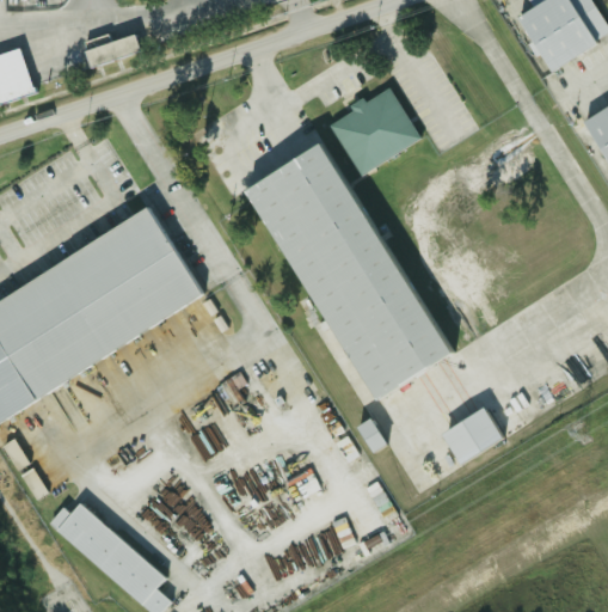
[(607,29),(591,0),(532,0),(514,11),(548,71),(607,37),(607,29)]
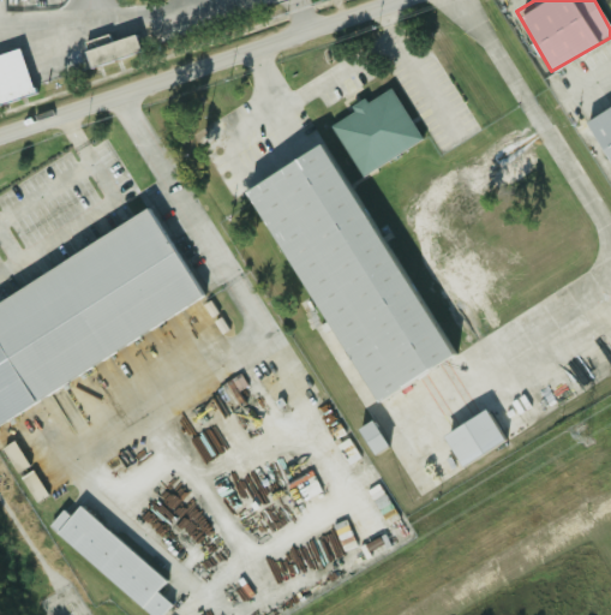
[(90,67),(141,53),(135,33),(95,45),(96,46),(85,49),(90,67)]
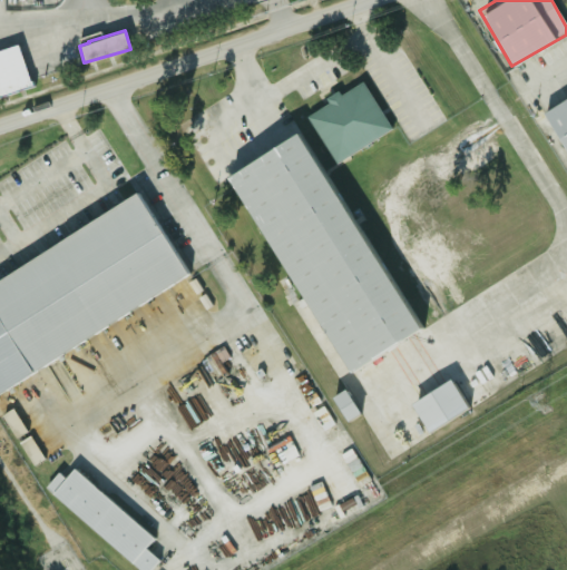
[(20,45),(0,50),(0,96),(32,88),(20,45)]
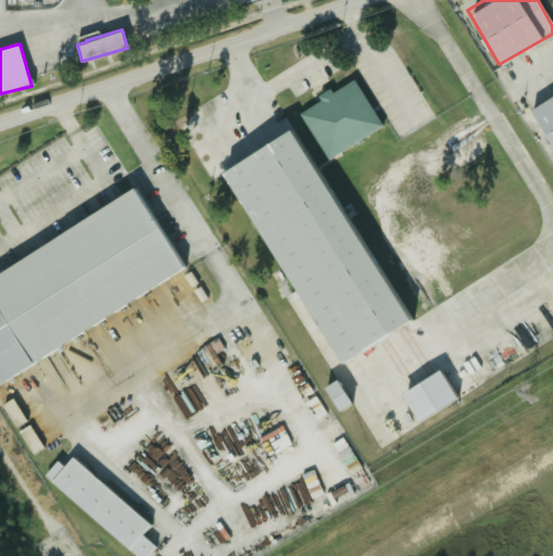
[(384,128),(356,79),(301,111),(327,159),(384,128)]
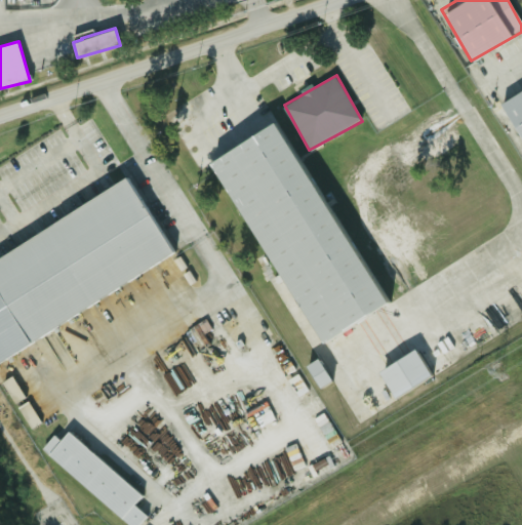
[(521,90),(500,103),(521,140),(521,90)]
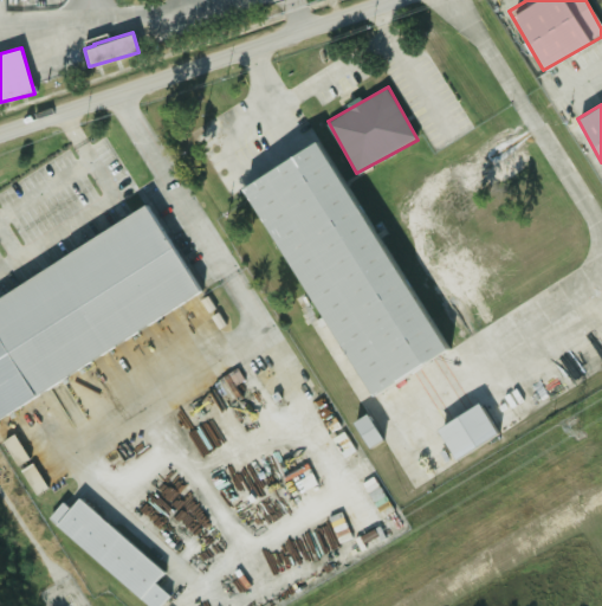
[(362,401),(438,355),(308,143),(233,189),(362,401)]
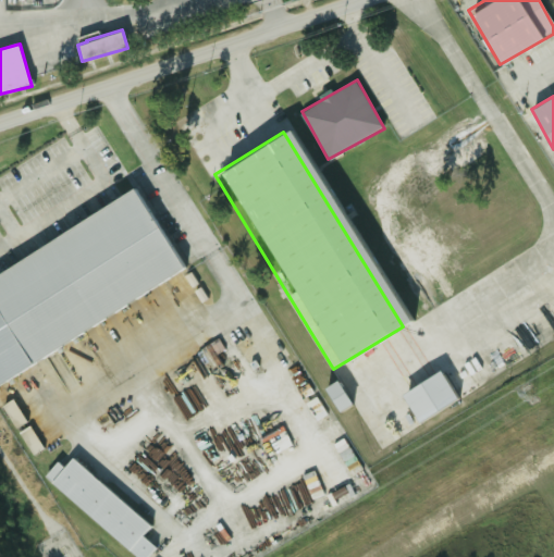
[(0,385),(185,272),(136,192),(0,274),(0,385)]
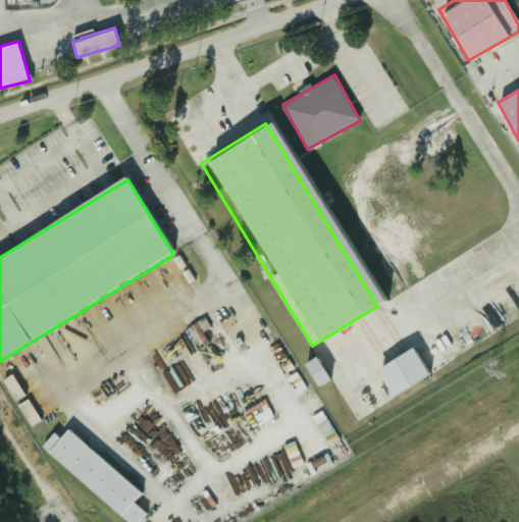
[(373,372),(390,398),(426,374),(410,349),(373,372)]
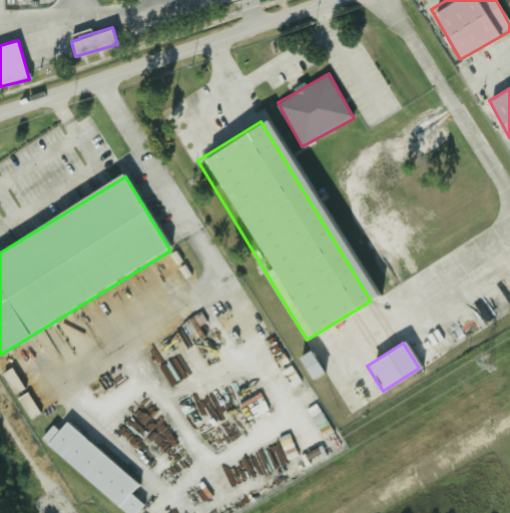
[(299,358),(313,379),(324,373),(311,351),(299,358)]
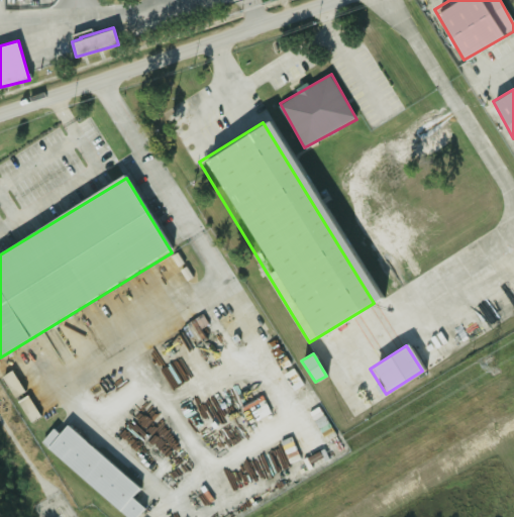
[(127,516),(137,516),(145,508),(133,497),(140,489),(69,425),(61,434),(55,429),(42,443),(127,516)]
